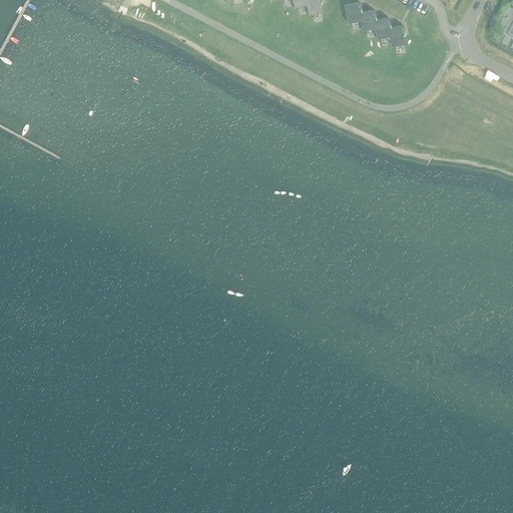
[(306,0),(307,5),(309,15),(322,13),(319,0),(306,0)]
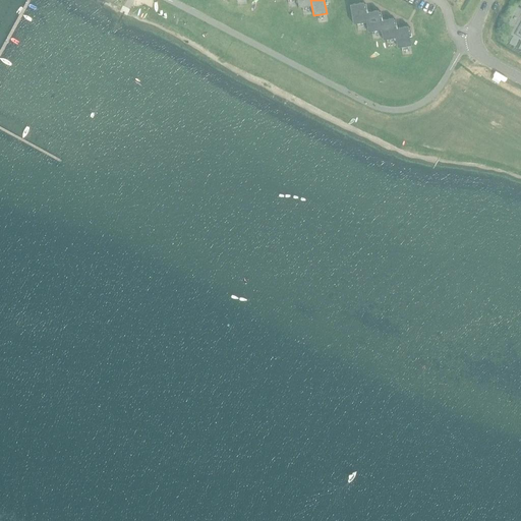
[(366,21),(365,12),(363,2),(349,4),(353,23),(366,21)]
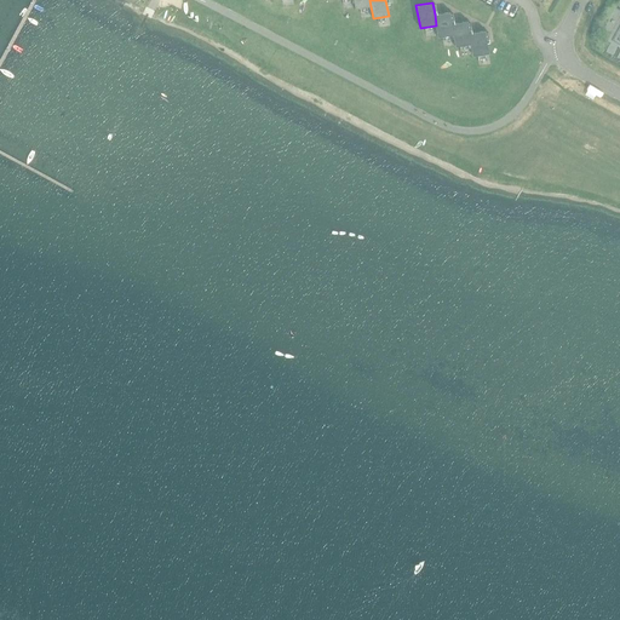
[(453,35),(452,24),(449,12),(435,15),(436,26),(437,38),(453,35)]
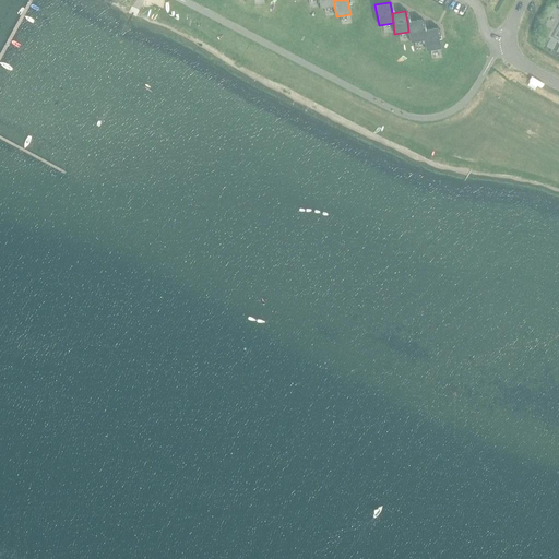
[(425,40),(424,31),(421,20),(407,22),(408,32),(411,43),(425,40)]
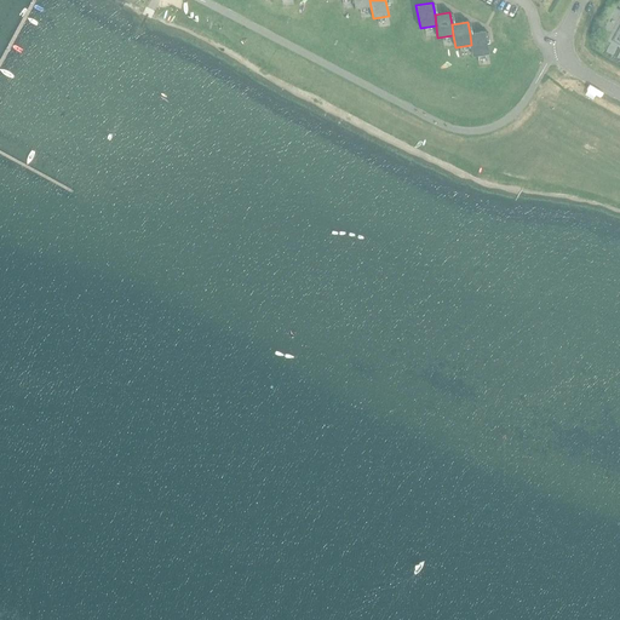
[(470,34),(471,45),(472,57),(489,53),(484,30),(470,34)]
